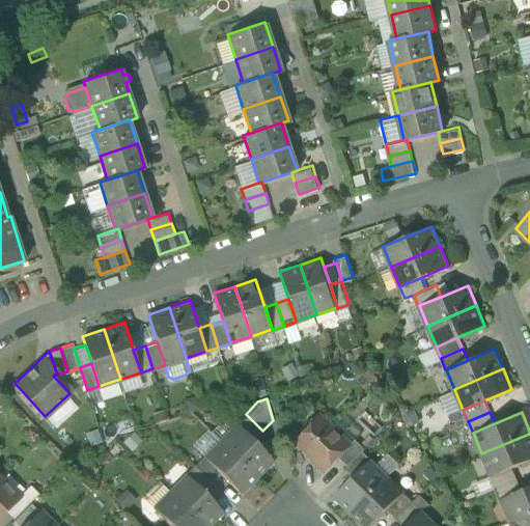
[(319,413),(295,438),(326,469),(339,455),(351,444),(319,413)]
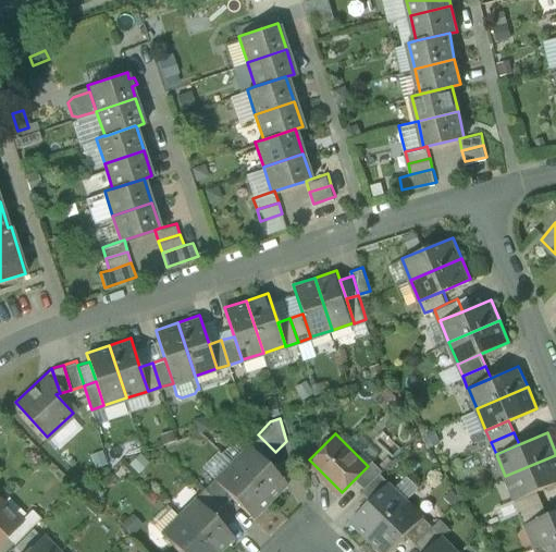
[(275,452),(258,434),(248,443),(248,444),(266,461),(275,452)]
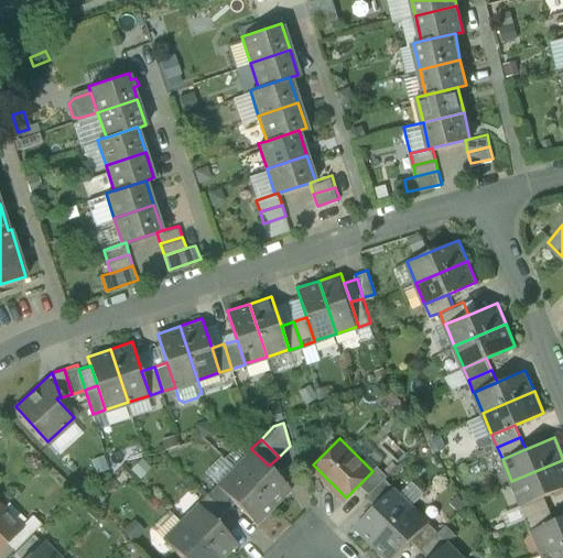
[(269,466),(251,449),(235,466),(274,505),(291,488),(269,466)]
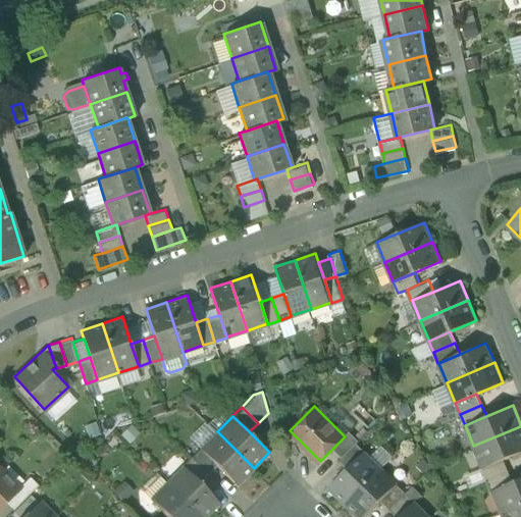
[(520,426),(473,446),(482,467),(504,458),(520,450),(520,426)]
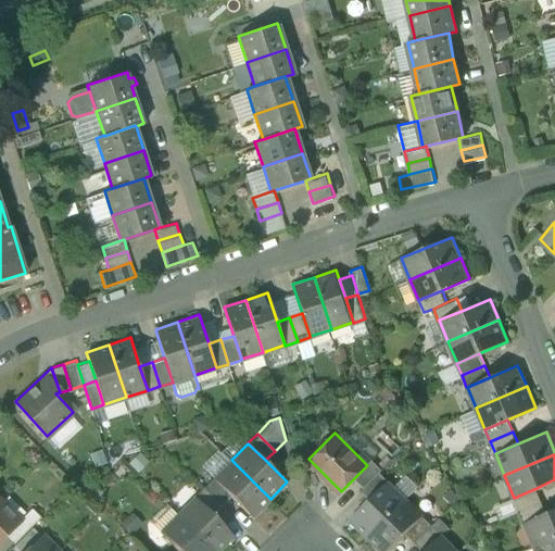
[(367,465),(355,477),(365,486),(380,471),(382,468),(374,459),(367,465)]
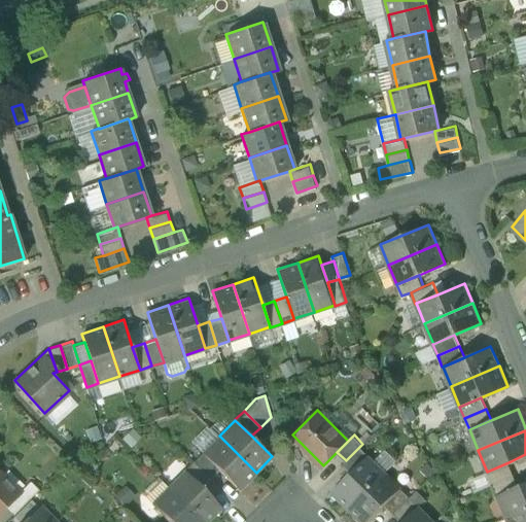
[(256,473),(219,436),(203,452),(219,468),(240,489),(256,473)]
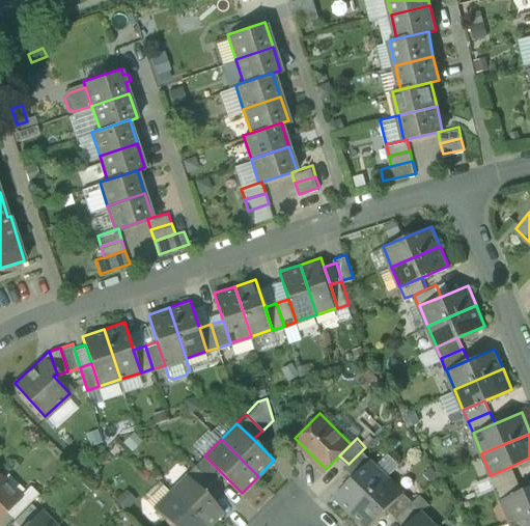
[(349,464),(346,466),(355,475),(371,458),(363,449),(349,464)]
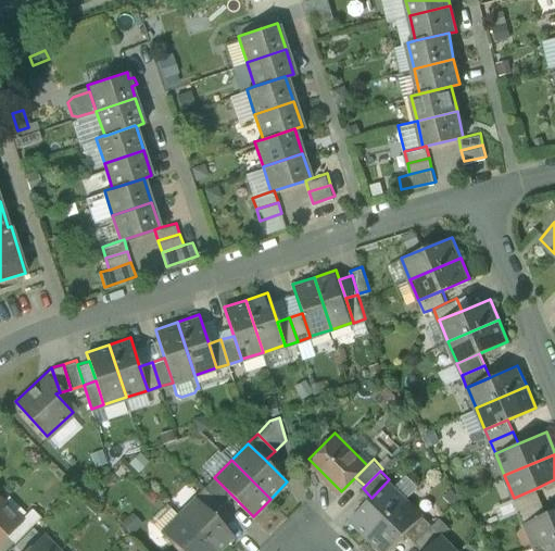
[(214,477),(213,477),(204,486),(223,503),(231,495),(214,477)]
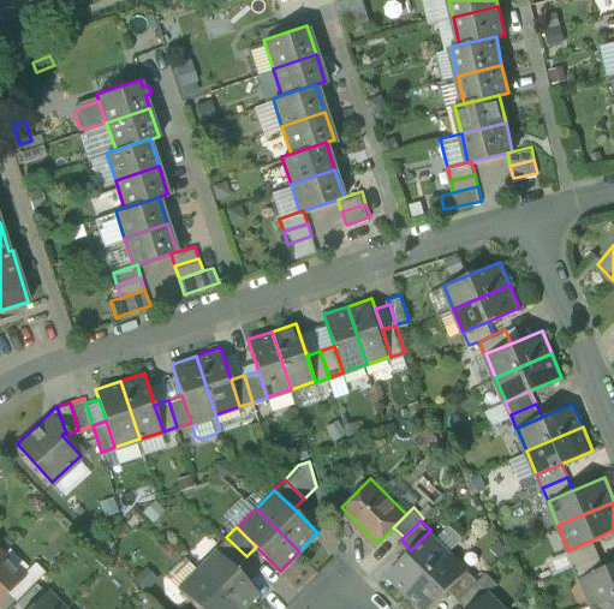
[(411,550),(387,574),(406,592),(449,549),(430,530),(411,550)]
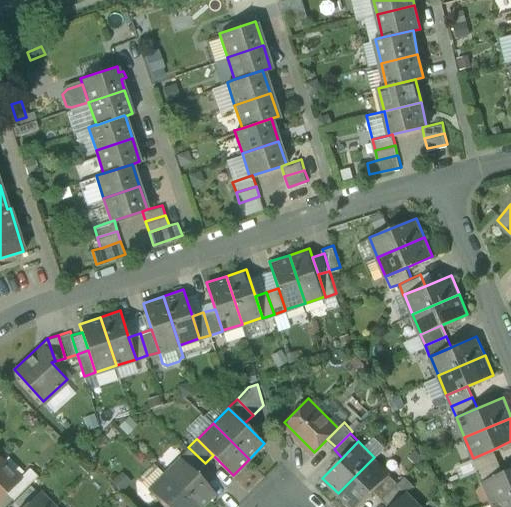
[(205,463),(188,447),(180,455),(180,456),(196,472),(205,463)]
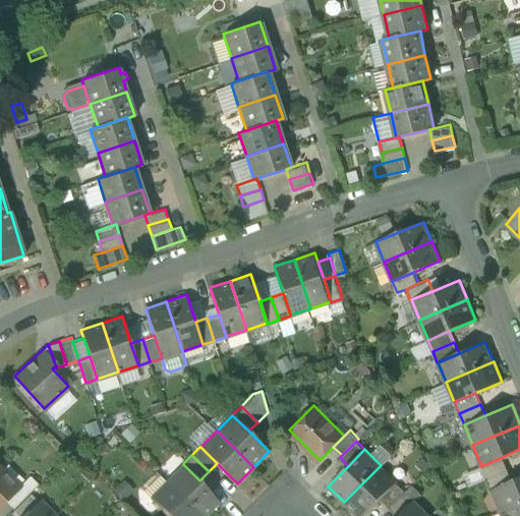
[(503,457),(481,466),(486,477),(508,468),(503,457)]
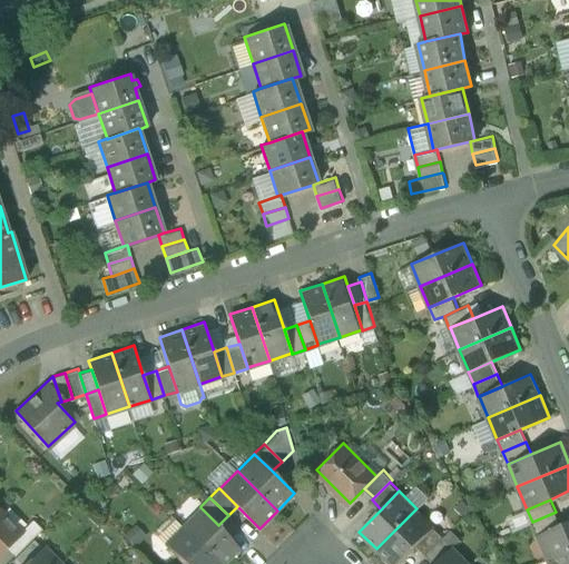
[(218,525),(200,507),(183,525),(222,563),(223,563),(241,546),(218,525)]
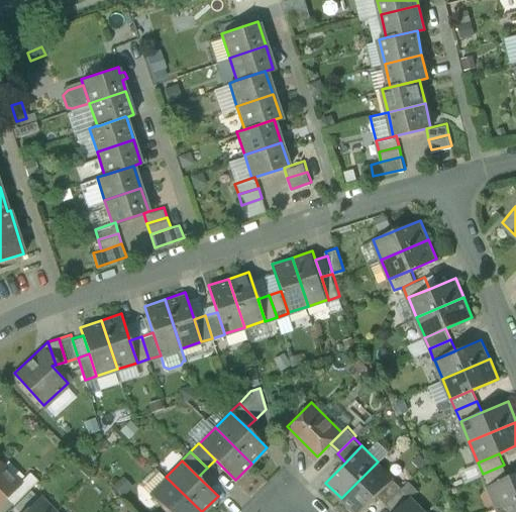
[(378,462),(341,498),(355,511),(359,511),(378,495),(394,478),(378,462)]
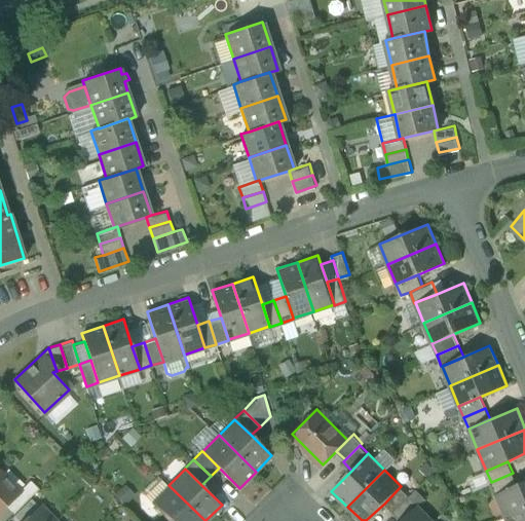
[(0,473),(0,472),(0,509),(19,490),(0,473)]
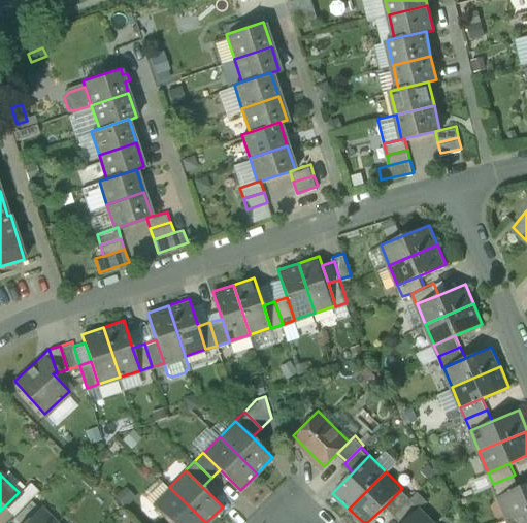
[(515,475),(493,484),(498,495),(520,486),(515,475)]
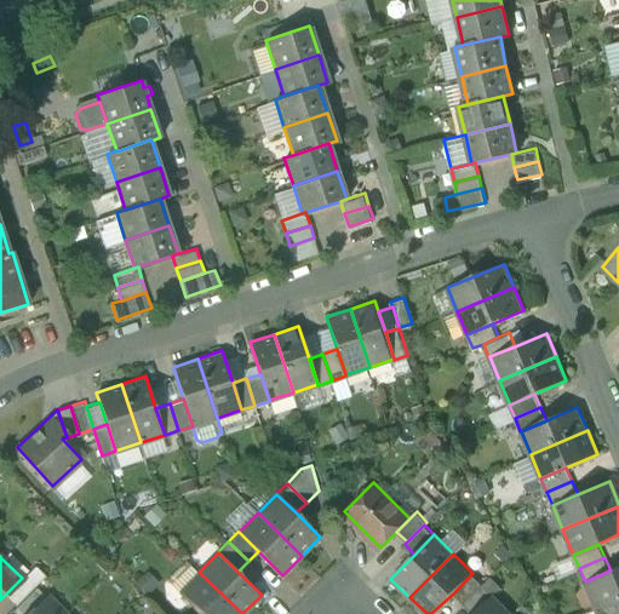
[(35,564),(26,575),(35,584),(45,574),(35,564)]
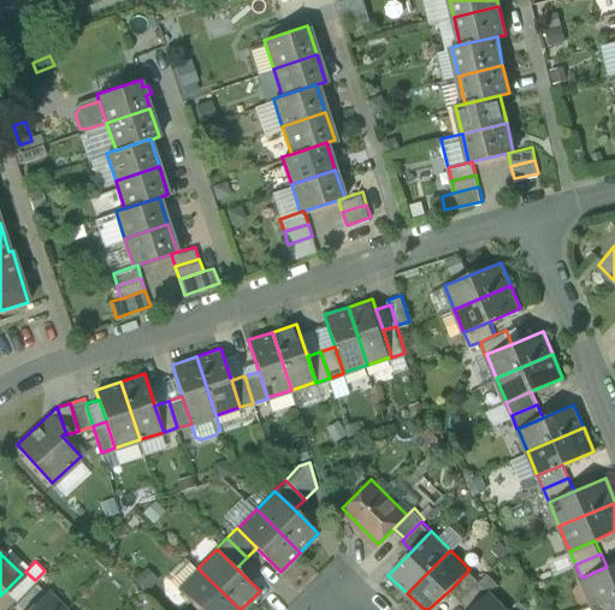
[(614,563),(607,567),(581,578),(592,603),(614,592),(614,563)]
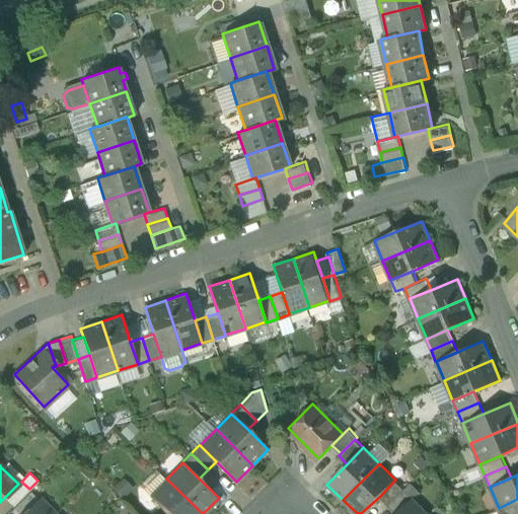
[(202,513),(166,479),(151,495),(170,513),(202,513)]
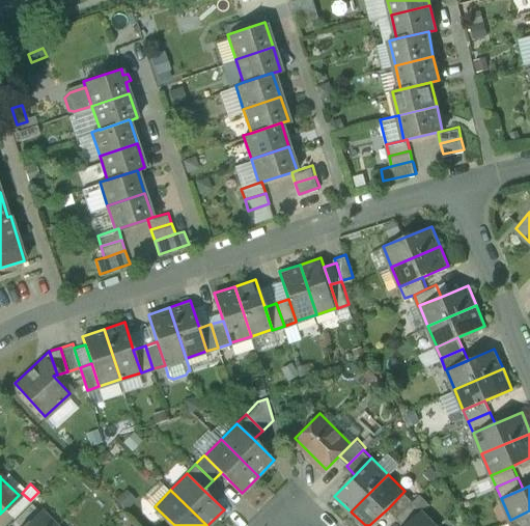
[(405,491),(388,508),(396,517),(414,500),(405,491)]
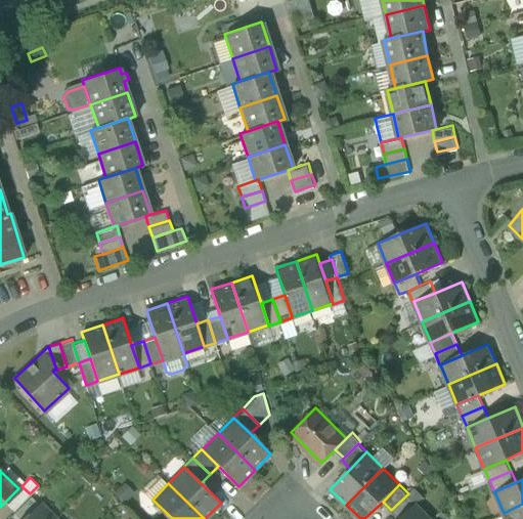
[(22,486),(6,503),(13,510),(30,493),(22,486)]
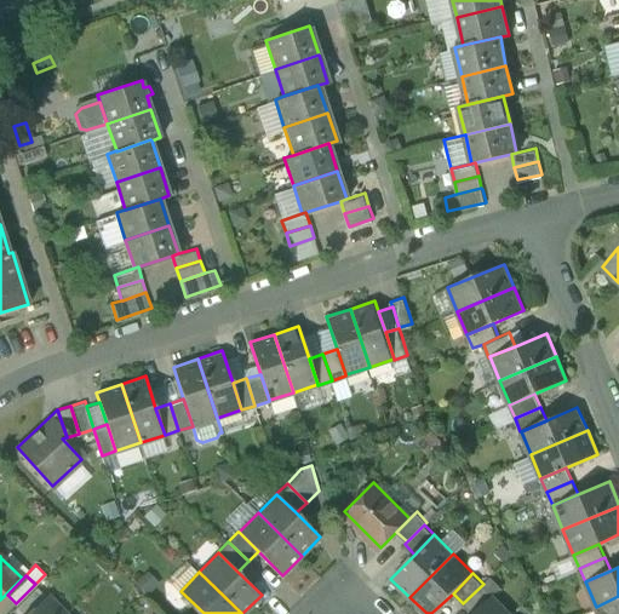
[(483,584),(463,603),(474,613),(493,594),(483,584)]
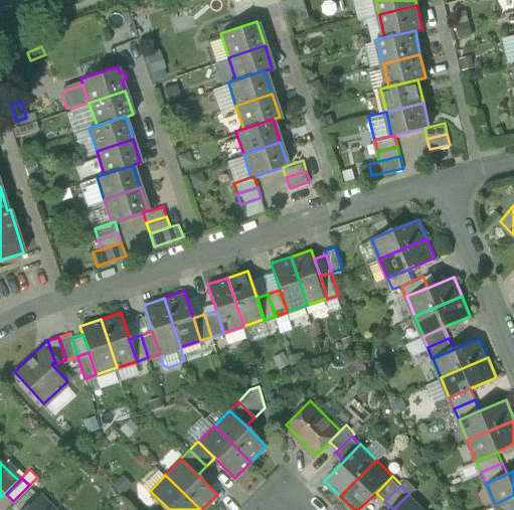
[(30,486),(14,503),(20,509),(23,509),(39,495),(30,486)]
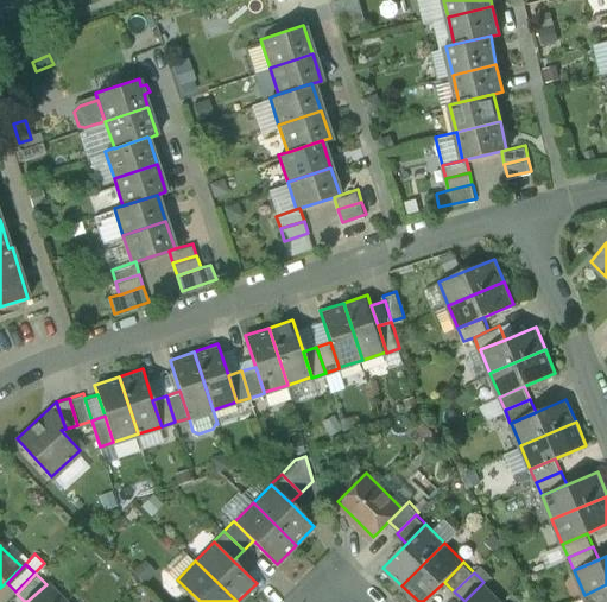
[(465,601),(463,601),(500,601),(503,601),(484,582),(465,601)]
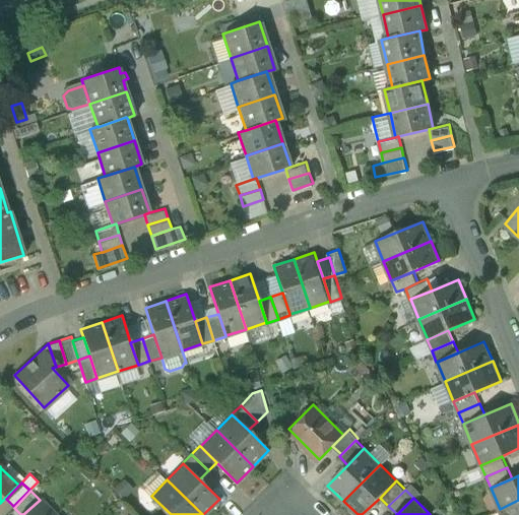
[(23,514),(53,514),(54,514),(40,500),(23,514)]
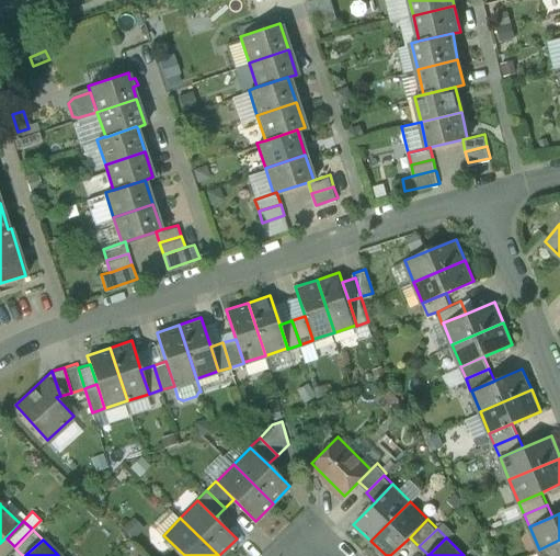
[(559,540),(539,549),(541,555),(559,555),(559,540)]
